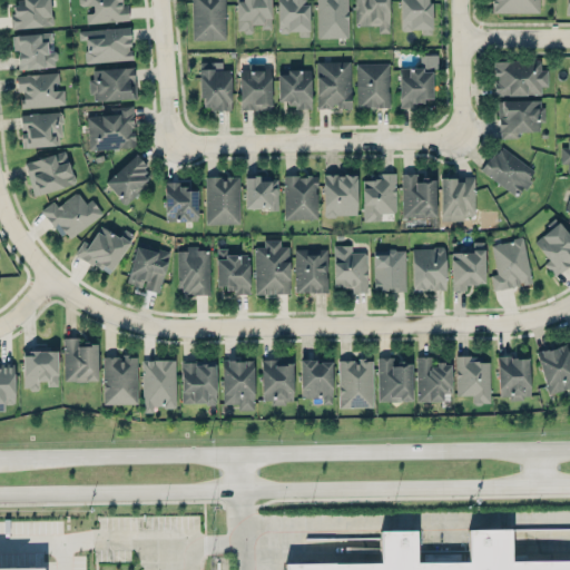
[(49,0),(11,0),(13,27),(51,26),(49,0)]
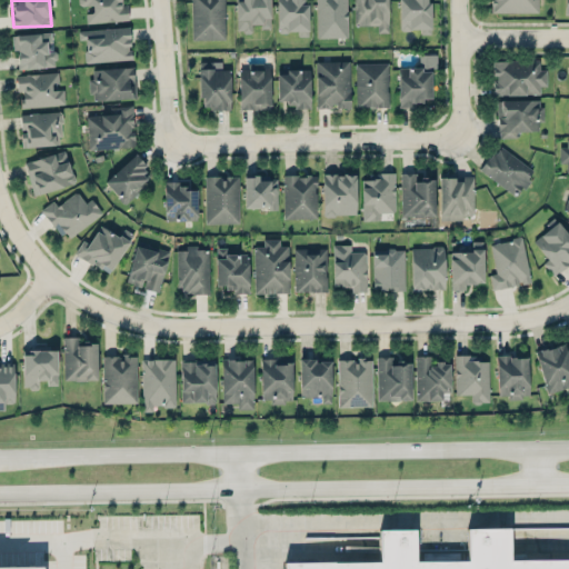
[(79,0),(79,9),(86,8),(87,22),(128,20),(128,5),(123,6),(123,0),(79,0)]
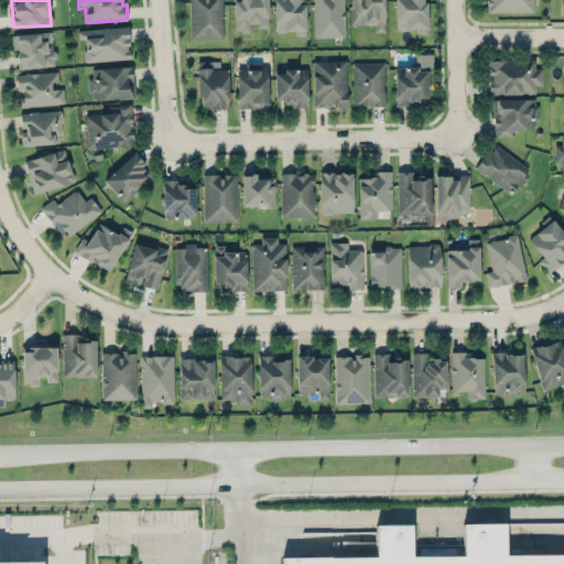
[(188,0),(190,40),(223,39),(221,0),(188,0)]
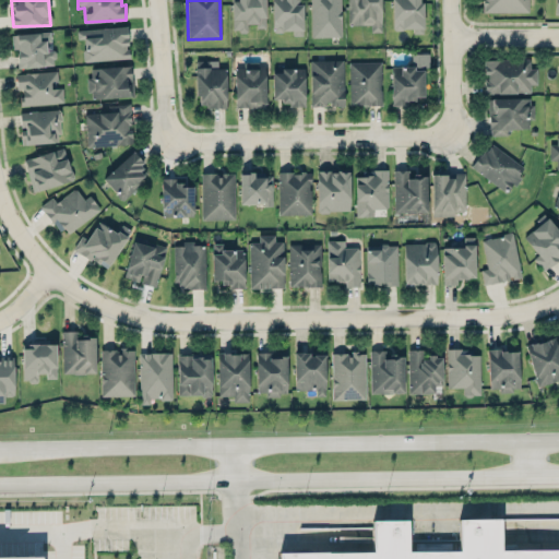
[(264,0),(230,0),(233,32),(248,31),(248,26),(265,25),(264,0)]
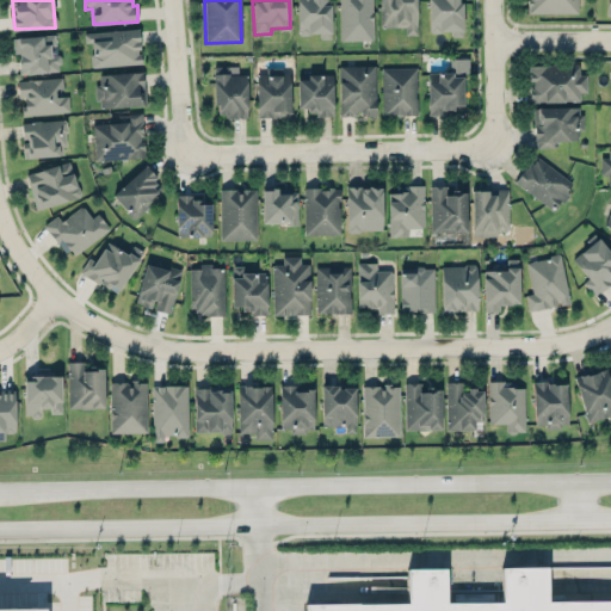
[(331,38),(329,0),(297,0),(298,35),(320,34),(320,38),(331,38)]
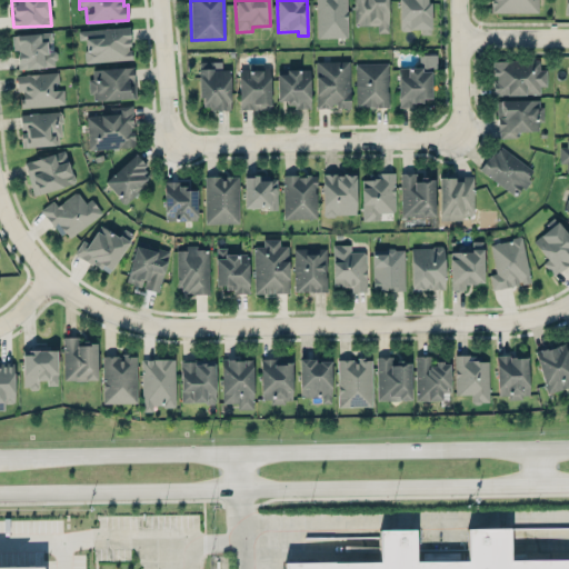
[(316,0),(317,38),(347,37),(346,0),(316,0)]
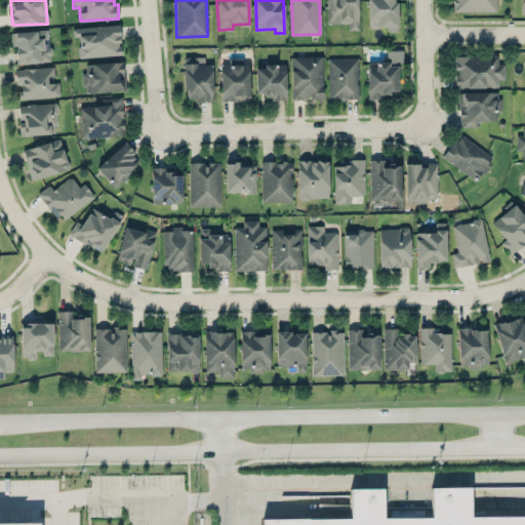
[(357,0),(326,0),(326,23),(348,23),(348,30),(357,30),(357,0)]
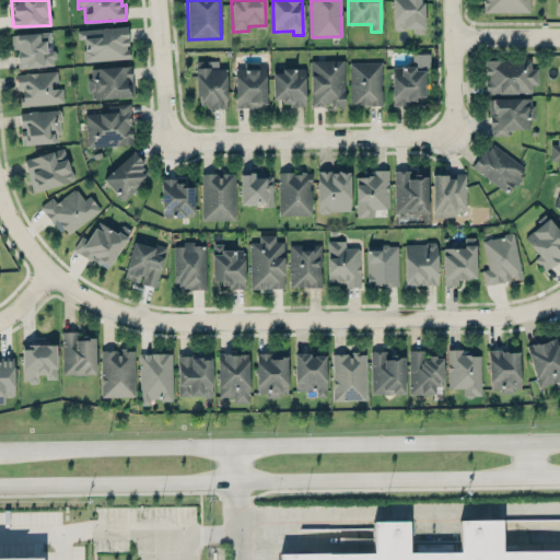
[(393,0),(393,30),(413,30),(413,34),(423,33),(422,0),(393,0)]
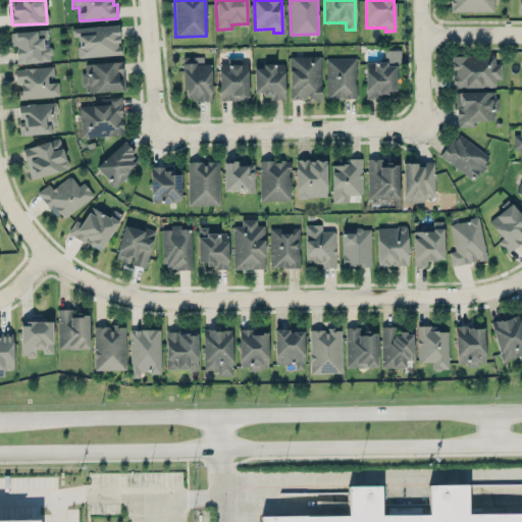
[(493,0),(451,0),(451,11),(493,11),(493,0)]
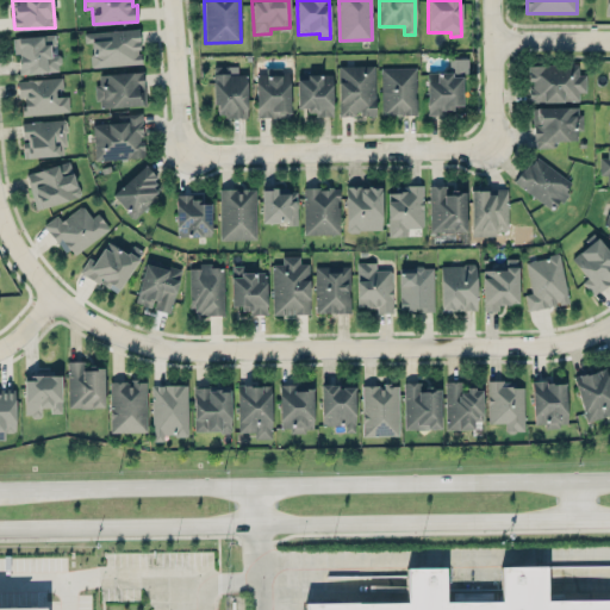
[(83,32),(83,43),(89,43),(92,67),(141,63),(138,27),(83,32)]
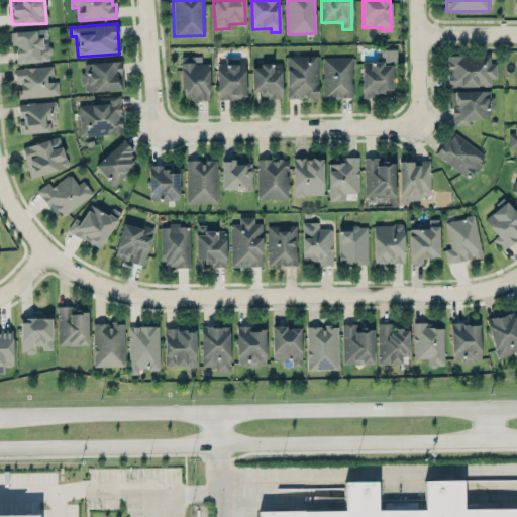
[(16,64),(52,60),(49,42),(47,42),(45,28),(10,32),(12,45),(14,45),(16,64)]
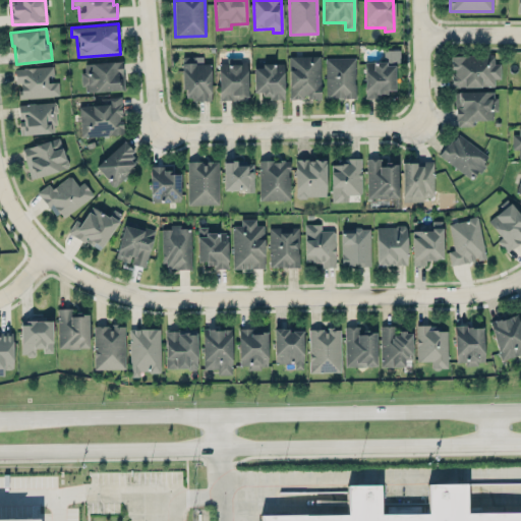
[(399,49),(385,50),(385,62),(400,61),(399,49)]
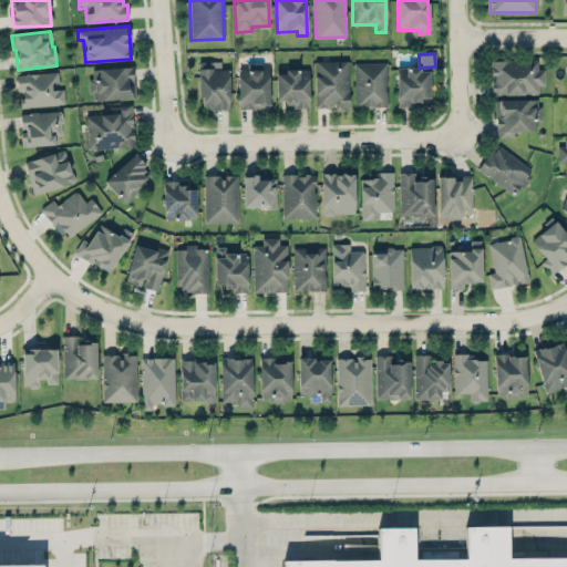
[(491,60),(492,79),(491,79),(491,94),(538,94),(538,85),(545,85),(544,69),(537,69),(537,59),(491,60)]
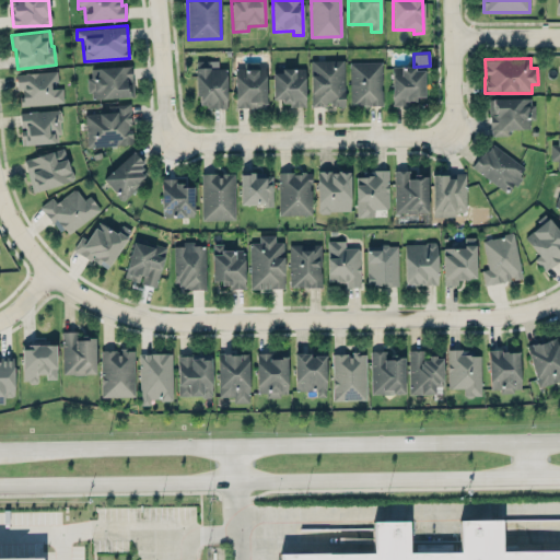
[(343,59),(310,60),(311,106),(345,105),(343,59)]
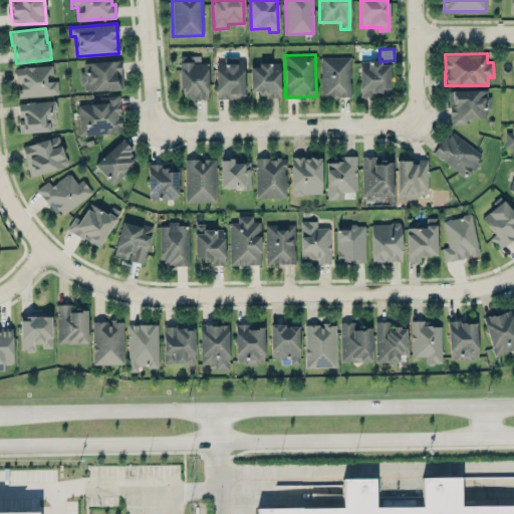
[(181,98),(208,97),(207,62),(192,62),(192,55),(180,55),(181,98)]
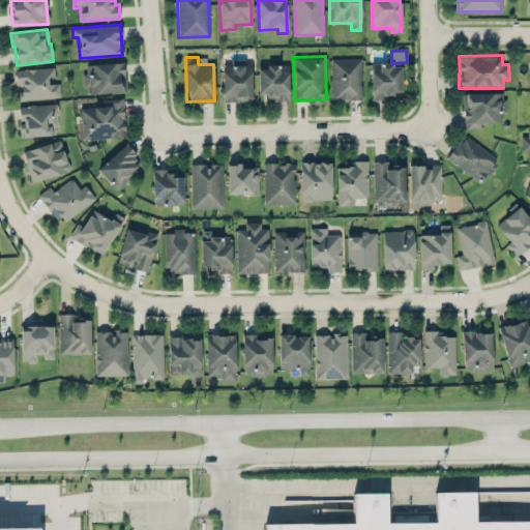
[(330,58),(331,99),(362,99),(361,58),(330,58)]
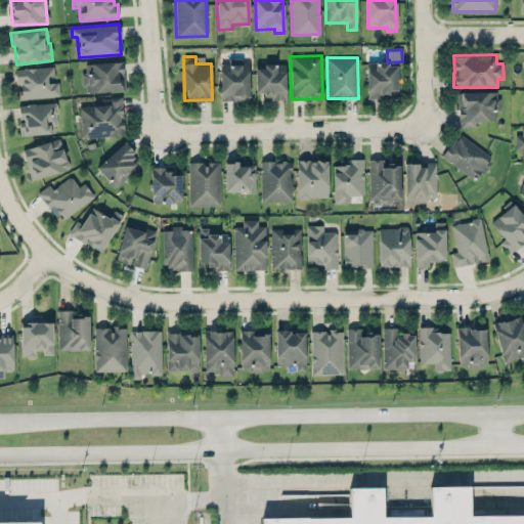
[(220,101),(249,100),(248,58),(230,59),(230,63),(219,63),(220,101)]
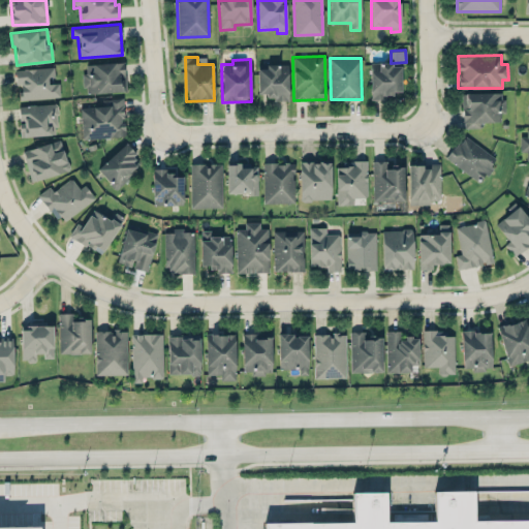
[(88,93),(125,91),(124,62),(86,64),(86,72),(82,73),(82,87),(88,87),(88,93)]
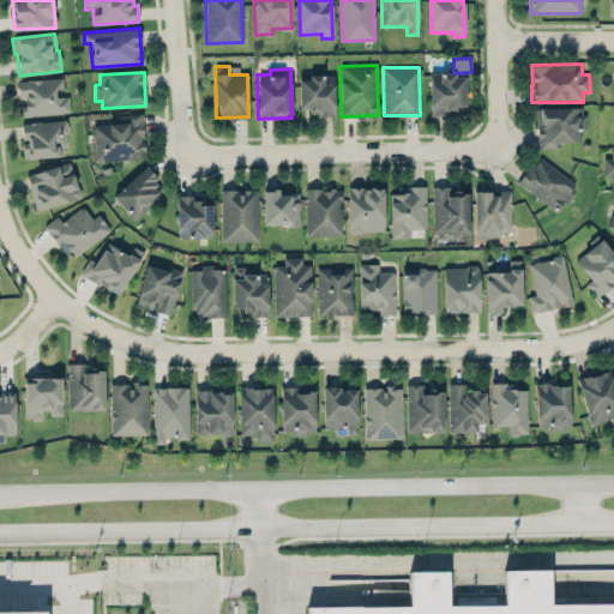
[(429,73),(429,114),(456,114),(456,106),(465,106),(465,73),(429,73)]
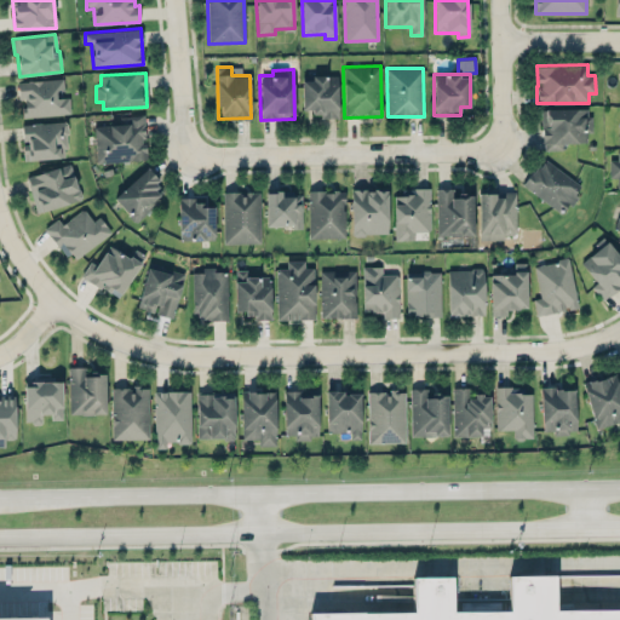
[(303,109),(313,109),(313,116),(338,116),(338,76),(303,76),(303,109)]
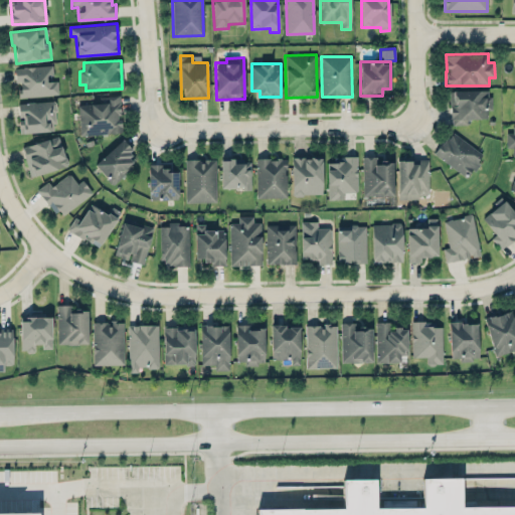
[(19,97),(58,95),(57,80),(47,81),(47,75),(52,74),(52,65),(14,67),(15,82),(18,82),(19,97)]
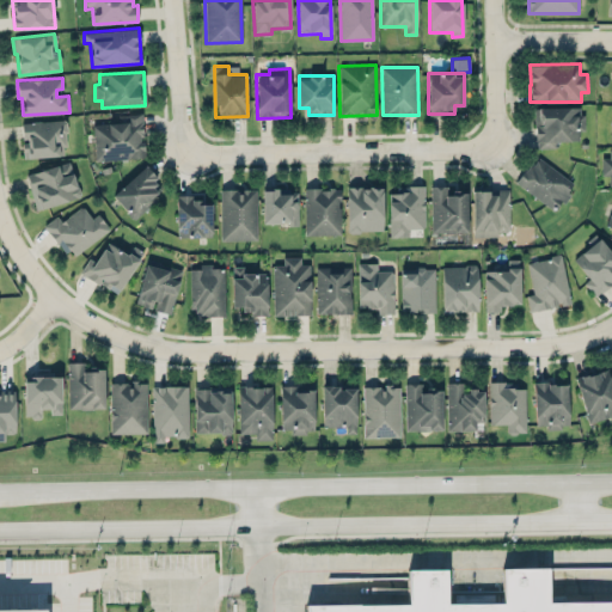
[(582,108),(536,108),(534,148),(555,148),(555,140),(577,141),(577,130),(582,130),(582,108)]
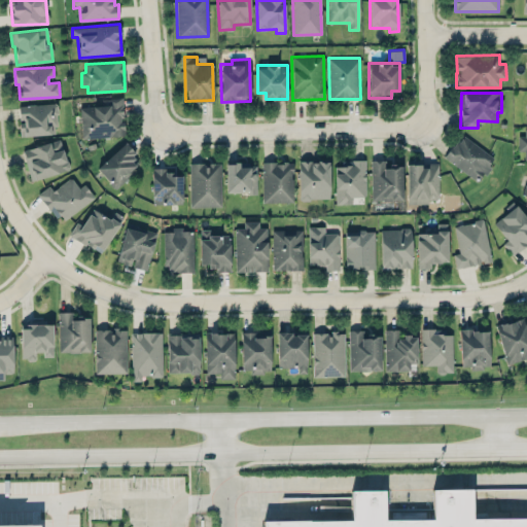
[(125,136),(125,119),(124,119),(123,98),(102,99),(102,106),(80,107),(81,138),(125,136)]
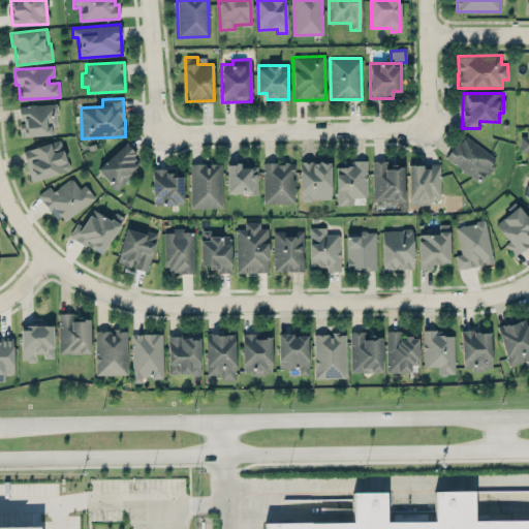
[(19,105),(20,136),(57,134),(56,103),(19,105)]
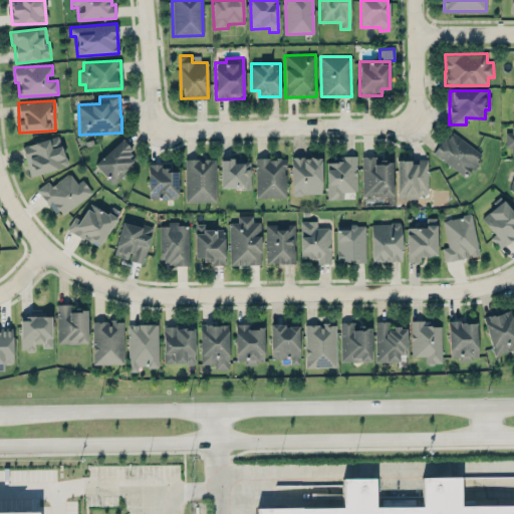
[(513,124),(511,124),(511,133),(505,133),(505,147),(511,147),(512,157),(513,156),(513,124)]
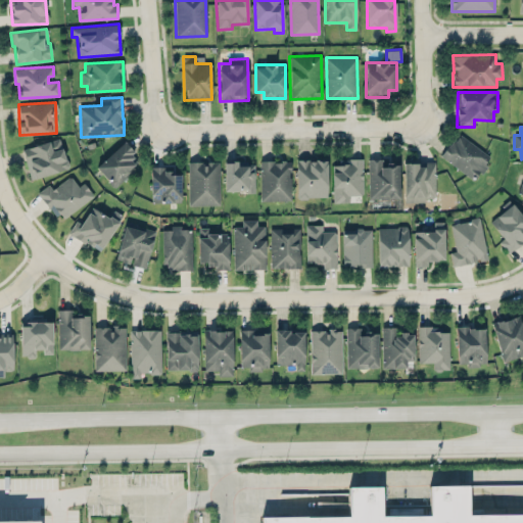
[(491,157),(459,133),(441,155),(474,181),(491,157)]
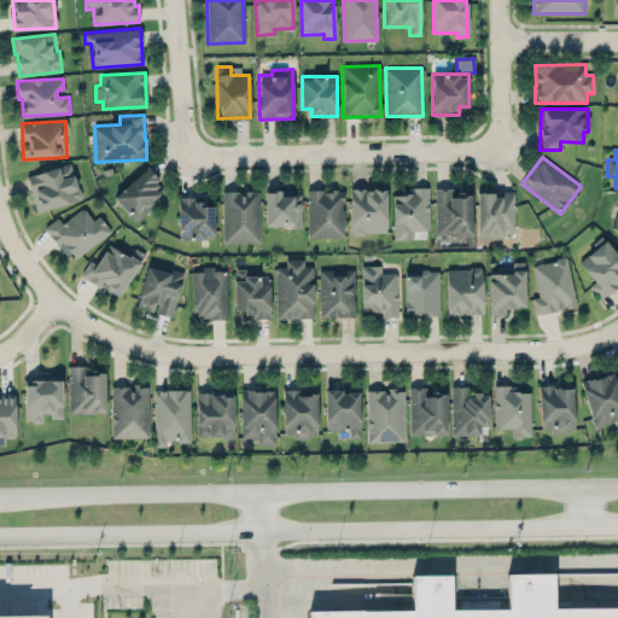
[(27,174),(35,210),(80,200),(73,164),(27,174)]
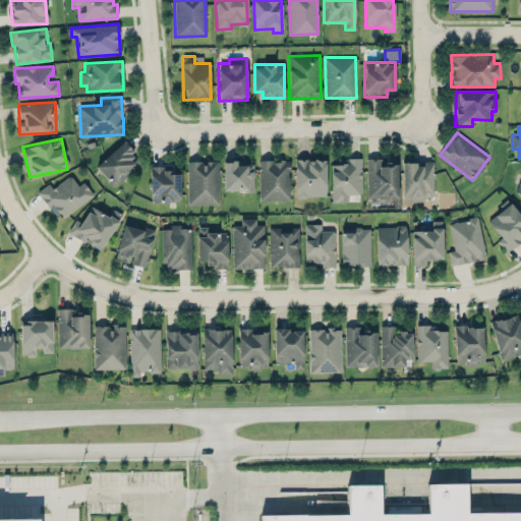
[(140,161),(122,141),(95,167),(114,186),(140,161)]
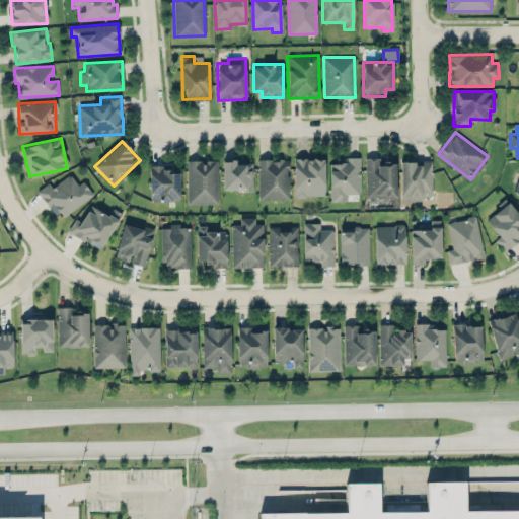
[(360,157),(338,158),(338,164),(329,164),(330,201),(347,201),(347,194),(360,194),(360,157)]
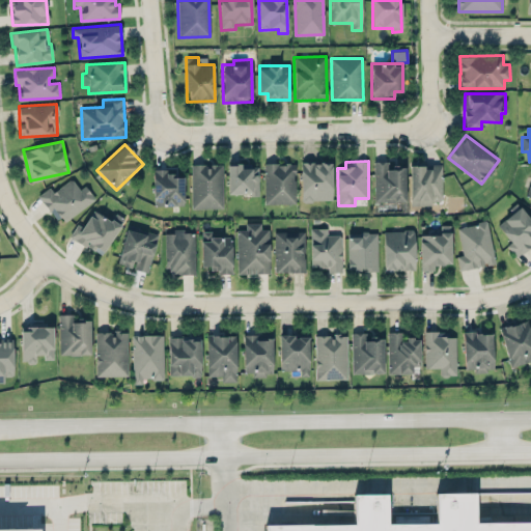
[(373,162),(374,202),(406,201),(404,166),(389,166),(389,161),(373,162)]
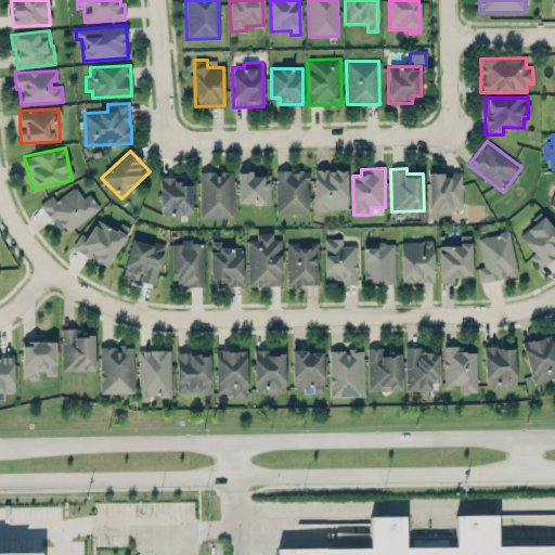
[(346,169),(314,170),(314,210),(347,209),(346,169)]
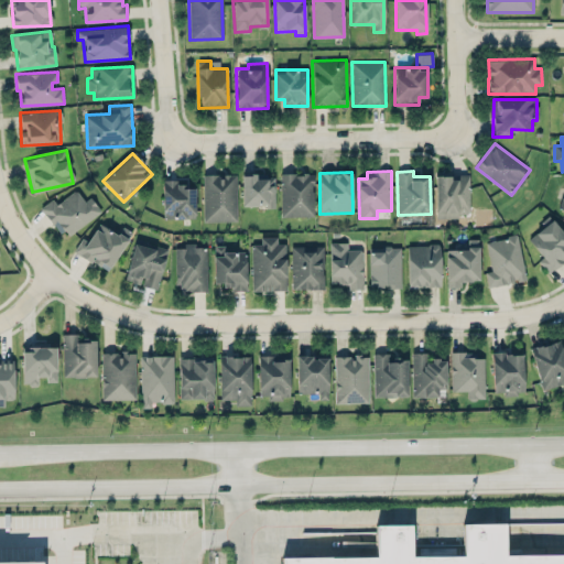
[(280,174),(281,217),(314,216),(313,173),(280,174)]
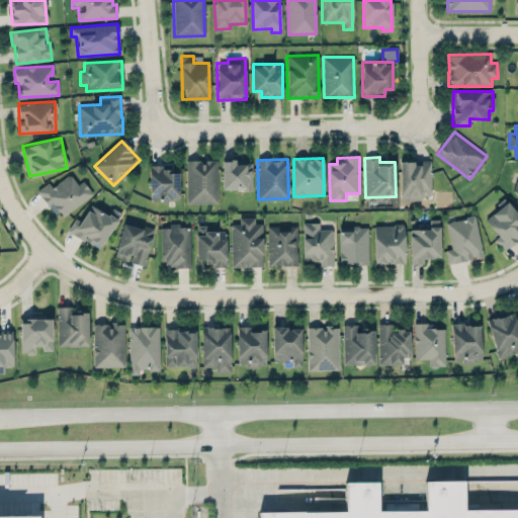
[(218,202),(217,160),(186,161),(187,203),(218,202)]
